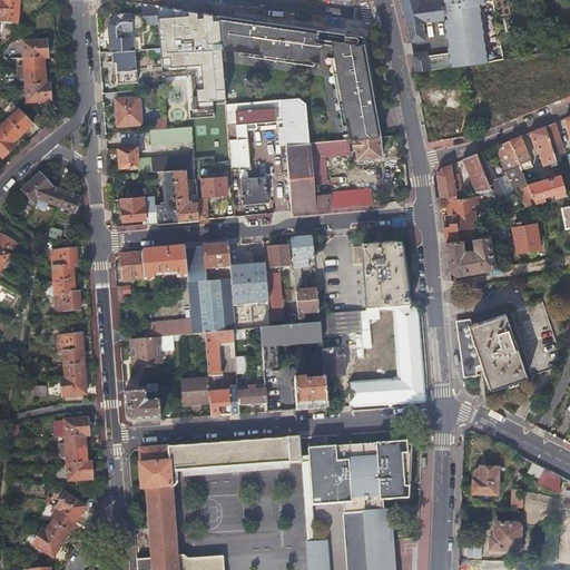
[(0,22),(17,23),(18,0),(1,0),(0,16),(0,22)]
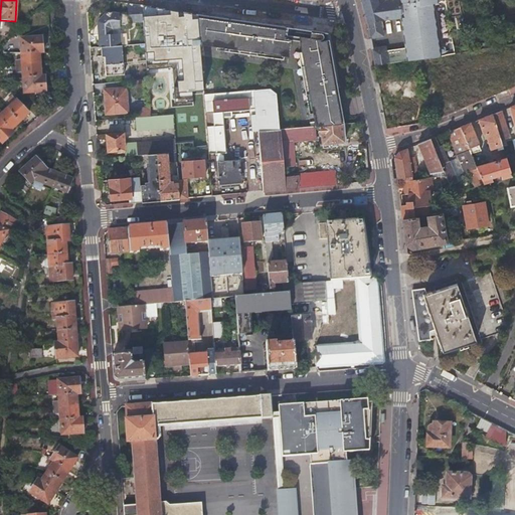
[(361,0),(367,22),(379,20),(377,9),(384,8),(382,0),(361,0)]
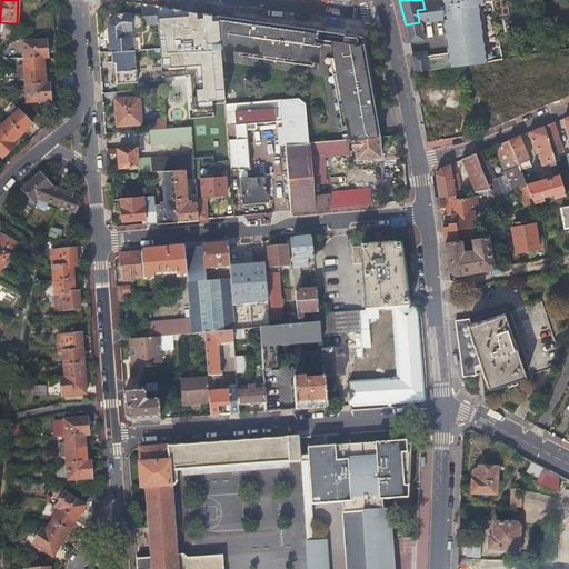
[(415,72),(441,68),(461,65),(465,65),(477,62),(485,61),(486,60),(477,6),(487,3),(486,0),(429,0),(430,2),(431,8),(431,11),(432,20),(443,18),(449,52),(428,56),(427,53),(426,52),(411,55),(415,72)]
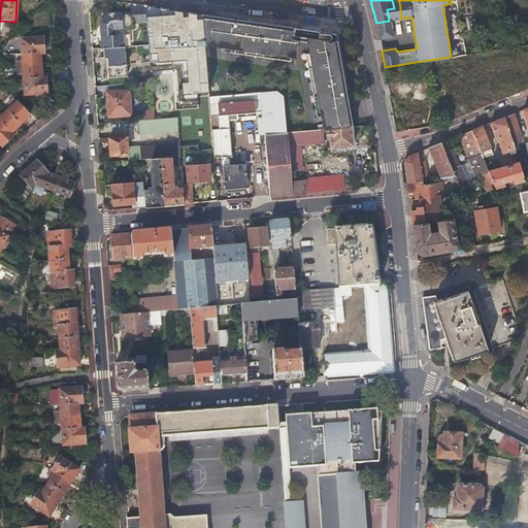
[(102,35),(103,47),(104,47),(120,45),(119,34),(113,35),(113,28),(124,27),(131,26),(131,22),(147,21),(146,5),(146,4),(145,4),(130,2),(130,13),(110,11),(102,19),(101,20),(101,23),(105,28),(106,35),(102,35)]
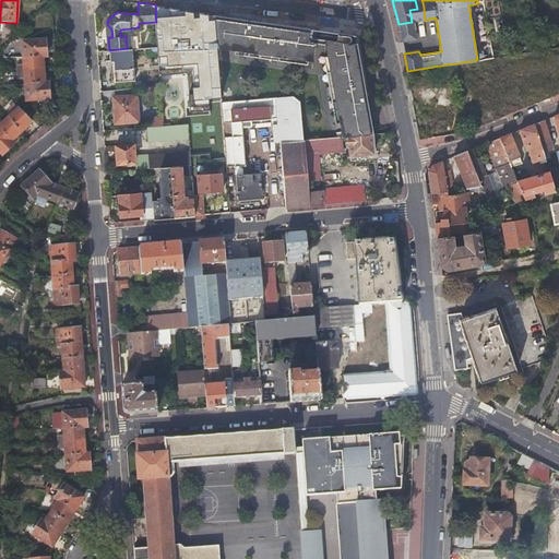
[(215,14),(154,4),(156,22),(161,73),(188,72),(190,104),(210,103),(210,97),(222,96),(217,44),(215,14)]
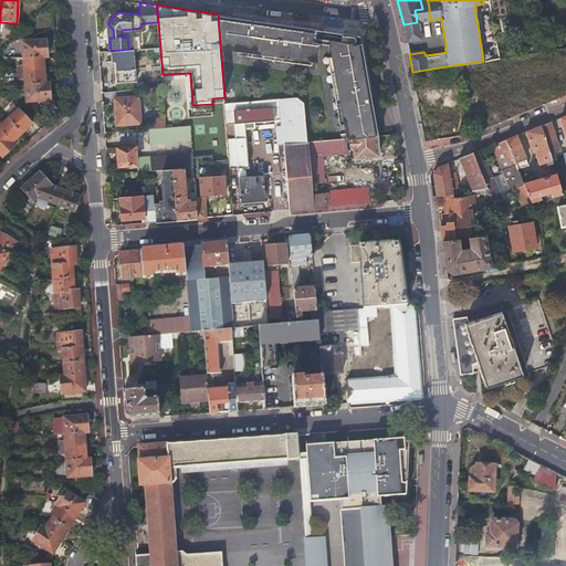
[(419,21),(430,20),(429,11),(429,8),(422,9),(415,10),(417,22),(419,21)]
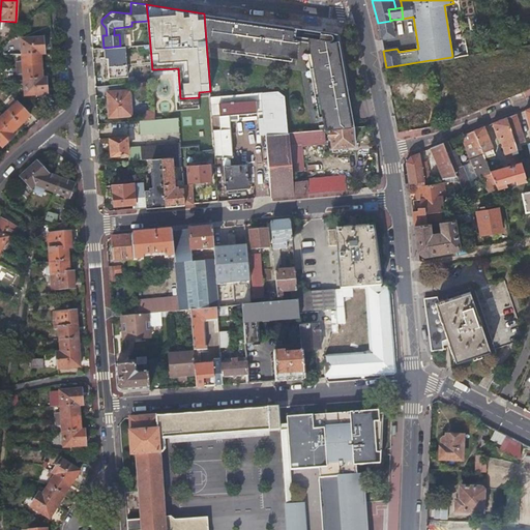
[(302,27),(204,13),(206,41),(223,43),(229,45),(229,48),(293,56),(293,53),(298,53),(300,39),(308,40),(310,52),(307,53),(314,84),(347,79),(340,39),(336,40),(330,41),(330,39),(331,38),(332,38),(333,37),(333,36),(333,35),(332,34),(332,33),(331,33),(320,31),(319,37),(301,34),(302,27)]
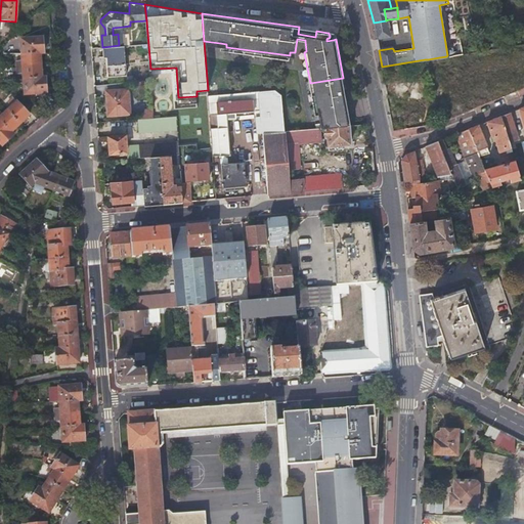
[(374,23),(377,40),(390,38),(391,36),(388,19),(386,20),(374,23)]
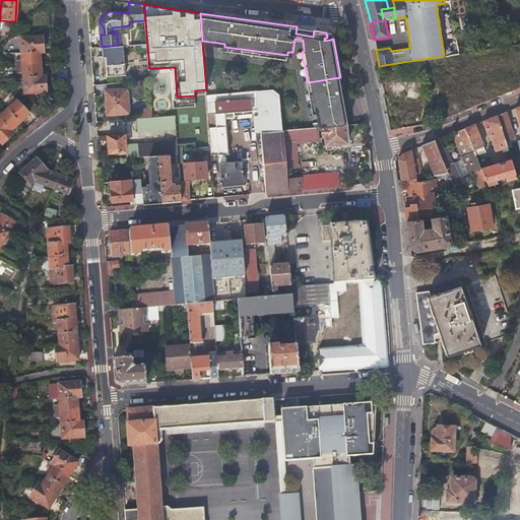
[(21,39),(22,55),(40,53),(40,54),(44,54),(43,37),(21,39)]
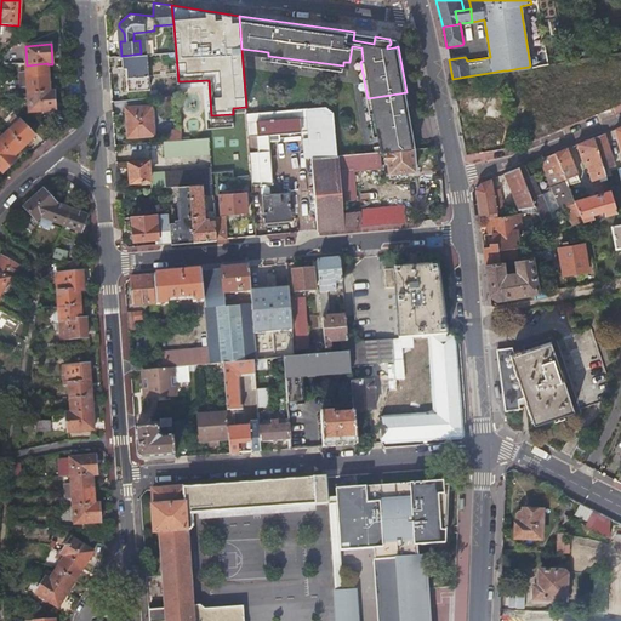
[(268,52),(261,51),(260,60),(342,72),(343,66),(268,56),(268,52)]
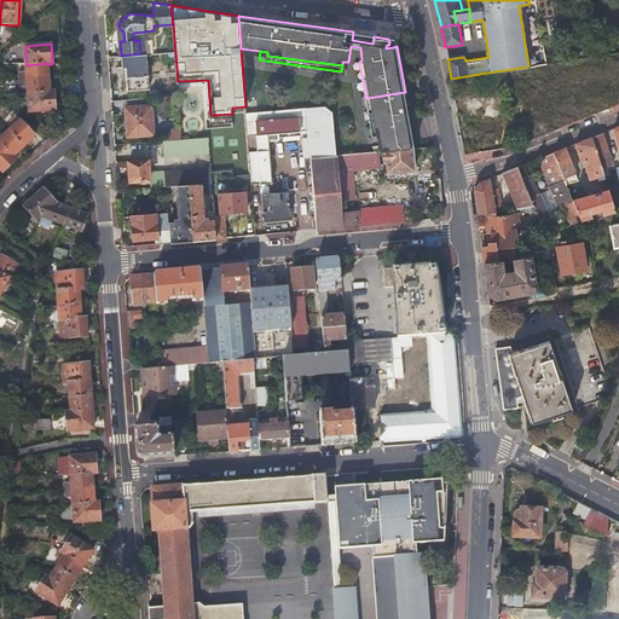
[(150,88),(146,53),(140,53),(122,56),(123,67),(127,67),(128,90),(150,88)]
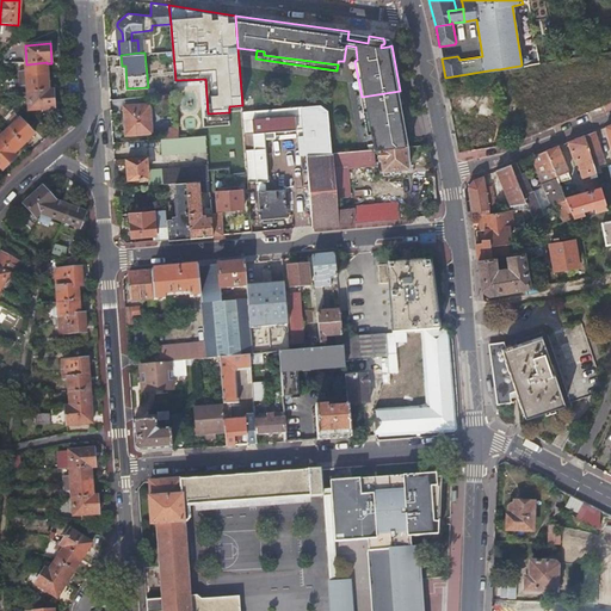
[(549,61),(541,62),(542,76),(542,78),(543,78),(551,75),(549,61)]
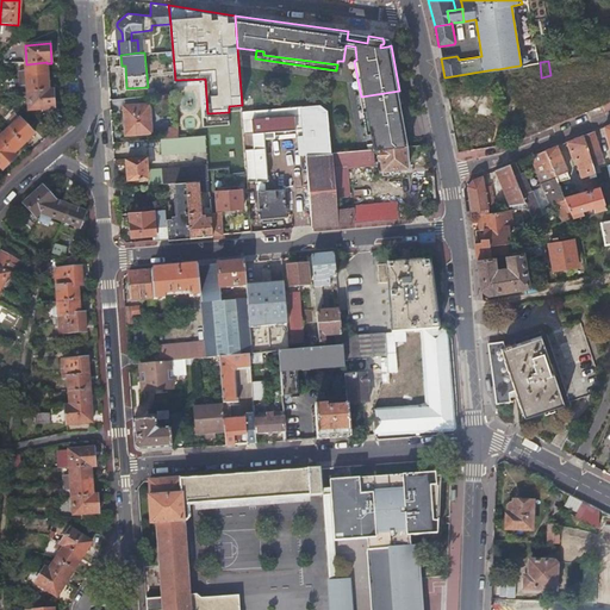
[(47,62),(26,64),(26,72),(19,72),(20,79),(48,76),(47,63),(47,62)]
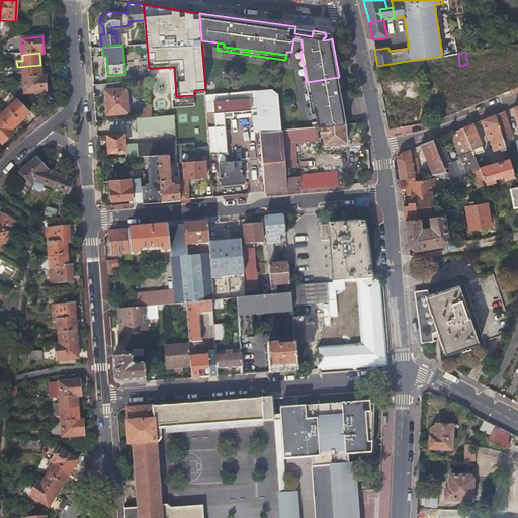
[(448,54),(449,59),(450,67),(454,67),(454,66),(459,65),(458,53),(448,54)]
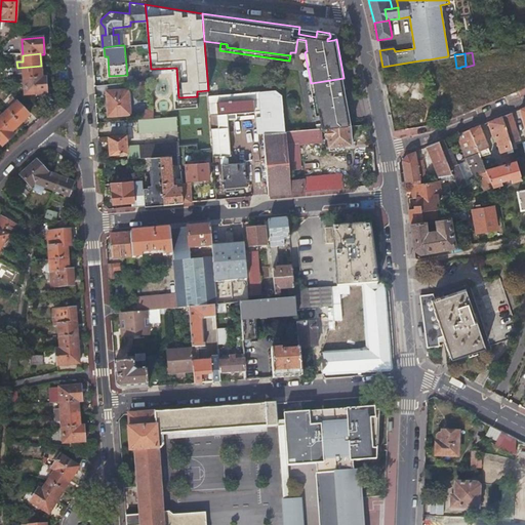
[(440,57),(429,59),(429,65),(430,71),(444,69),(444,70),(449,69),(448,63),(447,56),(440,57)]
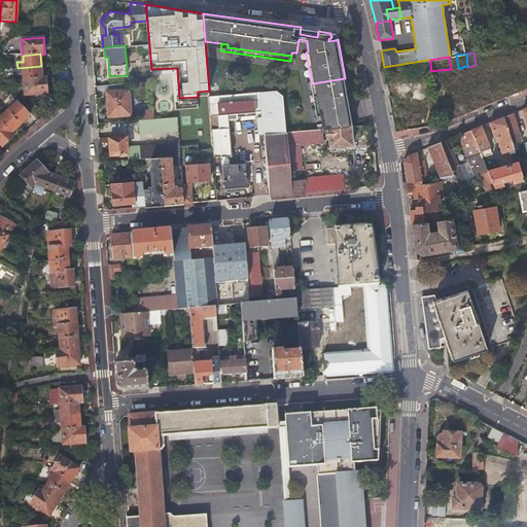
[(455,62),(450,63),(451,69),(458,68),(457,60),(455,60),(455,62)]
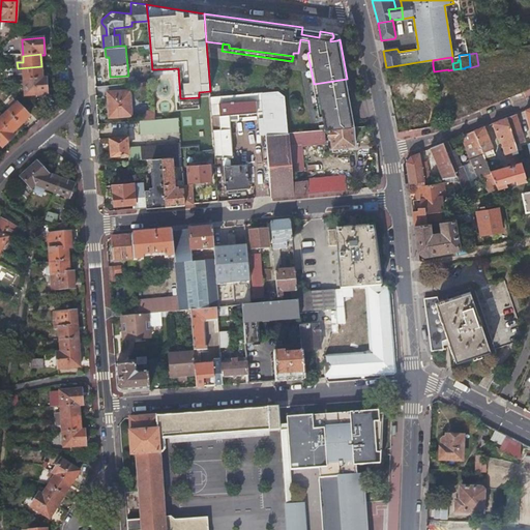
[(41,66),(18,68),(18,74),(23,74),(24,80),(42,78),(41,66)]
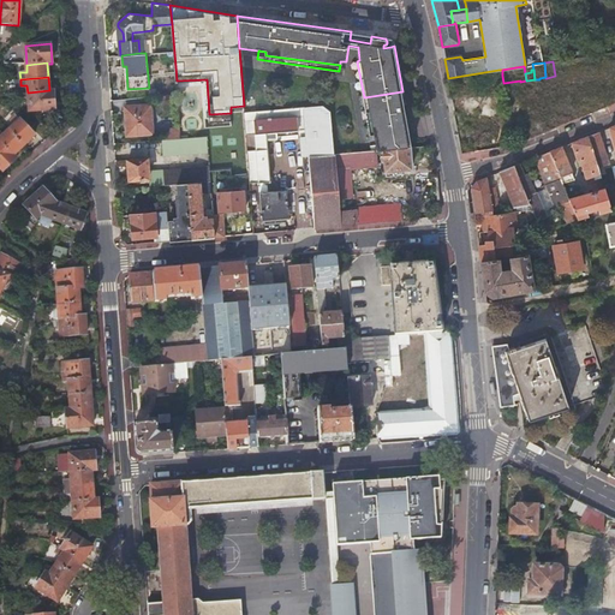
[(49,90),(28,93),(29,111),(55,108),(54,90),(49,90)]
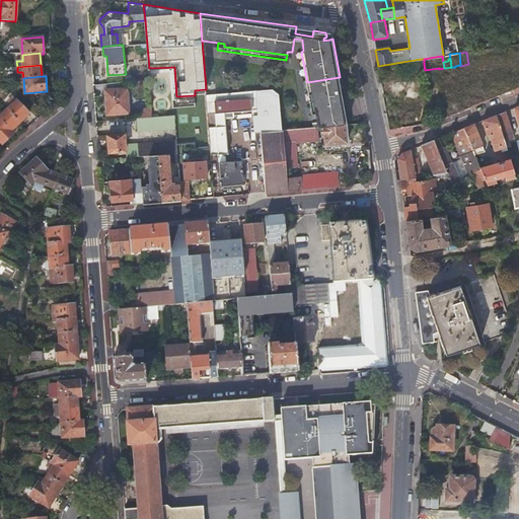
[(347,119),(340,77),(307,82),(312,113),(315,113),(318,127),(346,124),(348,124),(347,119)]
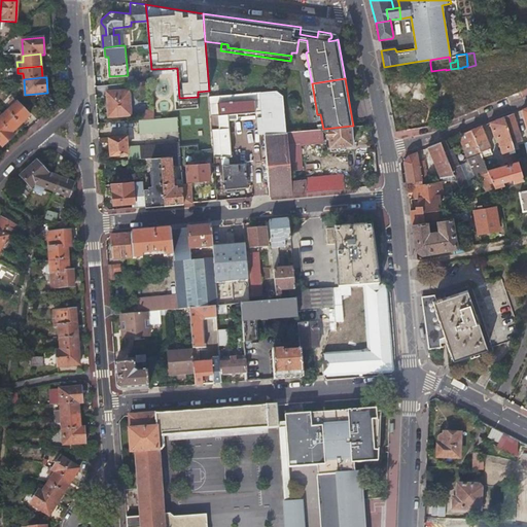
[(262,91),(262,92),(264,110),(264,115),(266,131),(266,134),(286,132),(283,95),(277,89),(262,91)]
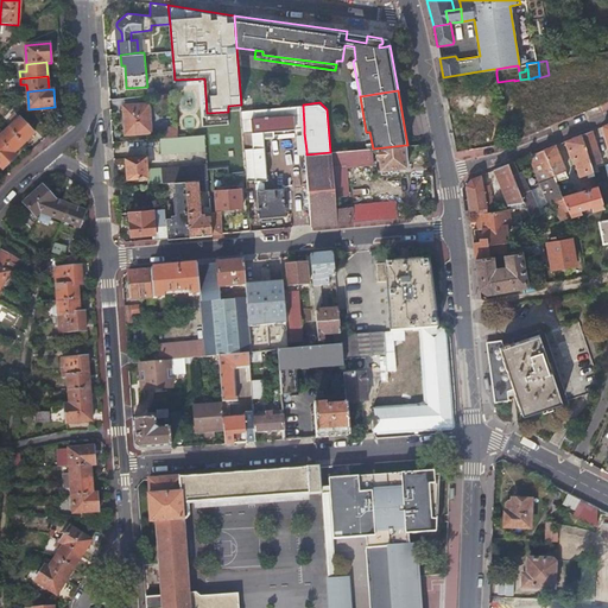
[(124,106),(126,133),(152,132),(150,103),(124,106)]
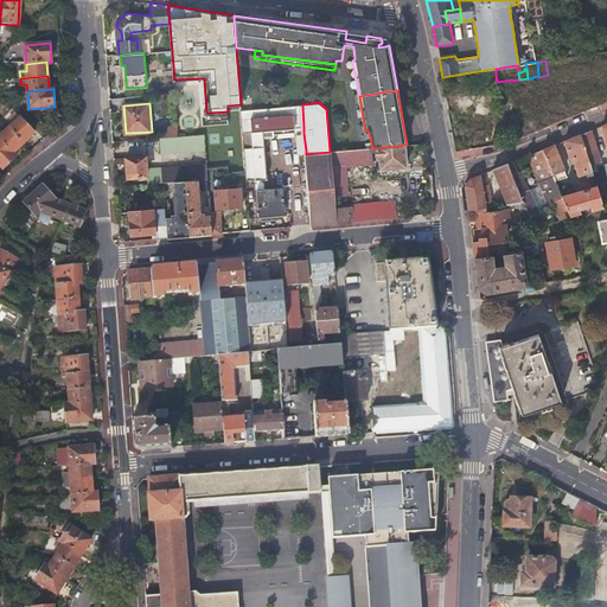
[(192,104),(177,106),(178,125),(193,123),(192,104)]
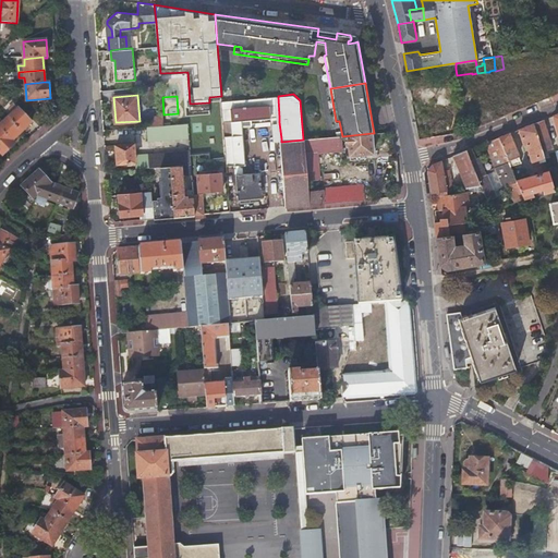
[(269,97),(221,101),(223,122),(231,121),(231,109),(270,106),(269,97)]
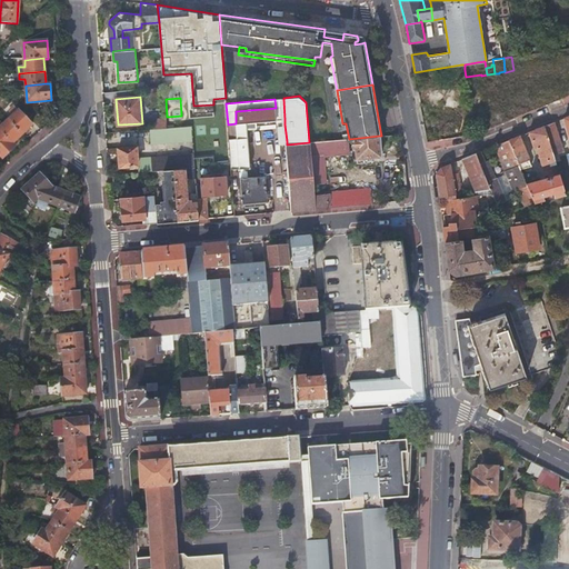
[(228,125),(230,162),(231,168),(250,167),(248,128),(260,127),(260,125),(277,123),(277,126),(285,125),(285,119),(283,99),(275,99),(276,108),(236,111),(236,123),(228,125)]
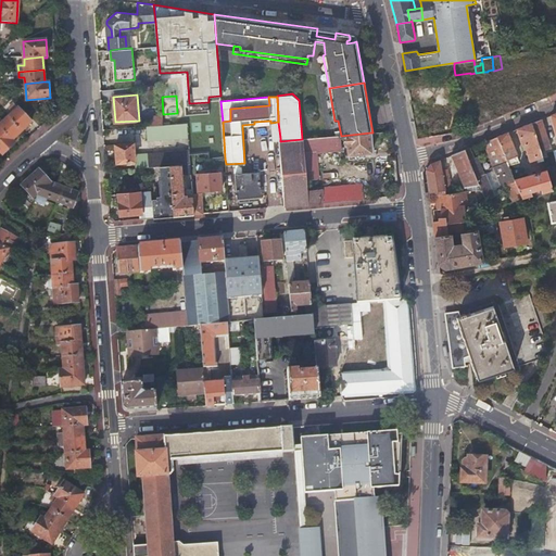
[(491,98),(475,100),(478,122),(478,125),(494,118),(491,98)]
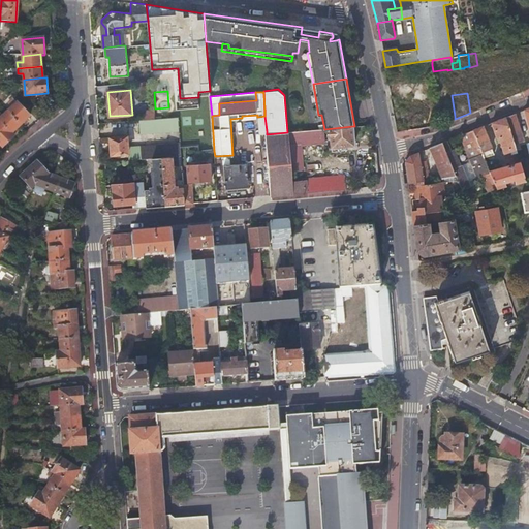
[(178,117),(179,130),(180,143),(180,147),(198,146),(198,152),(214,151),(212,116),(210,96),(198,97),(191,97),(180,98),(177,98),(178,117)]
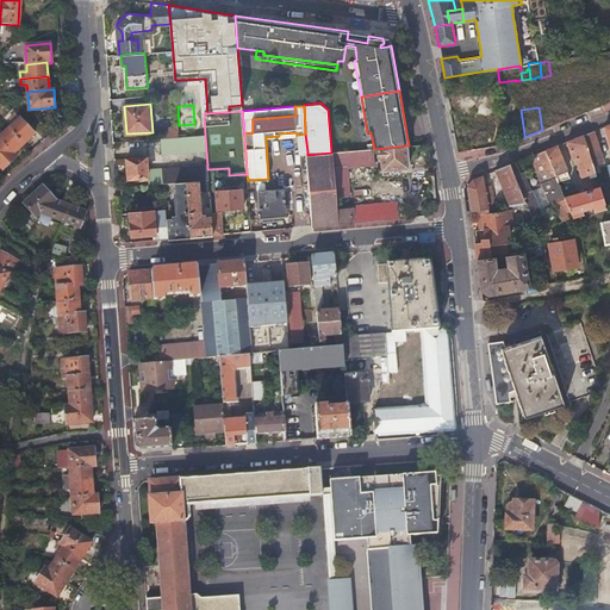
[(33,134),(14,113),(10,118),(14,123),(2,135),(0,132),(0,167),(2,169),(16,157),(13,154),(33,134)]
